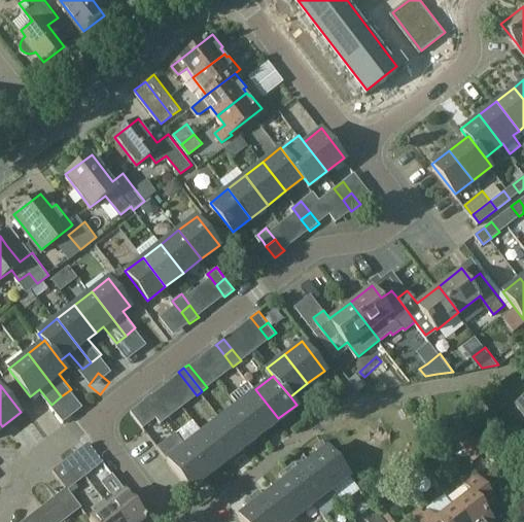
[(255,389),(238,403),(260,432),(278,418),(255,389)]
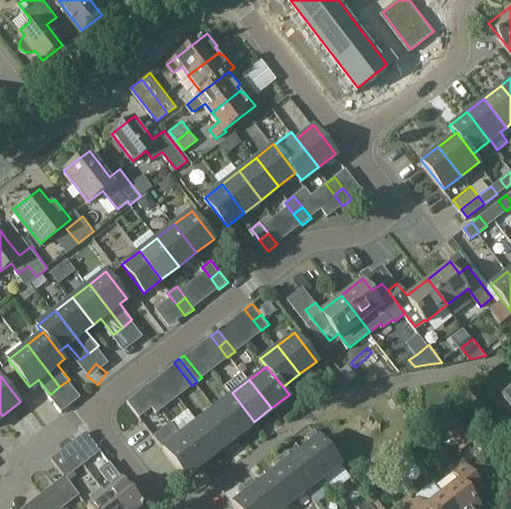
[(150,382),(145,386),(163,408),(167,405),(150,382)]
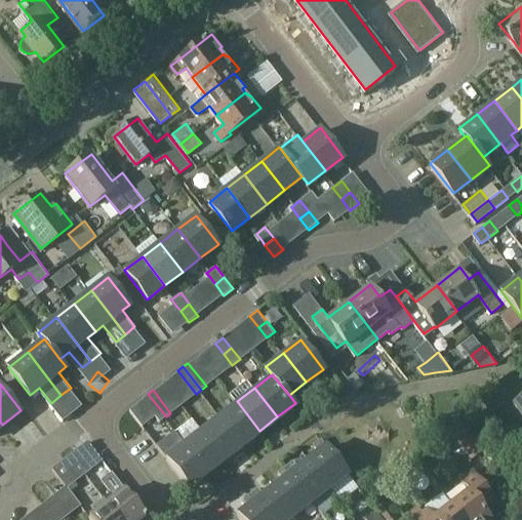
[(148,394),(143,397),(161,421),(166,416),(148,394)]
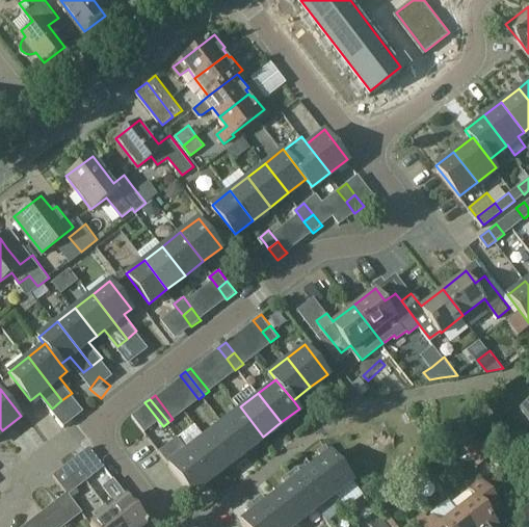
[(75,417),(61,400),(52,409),(64,425),(75,417)]
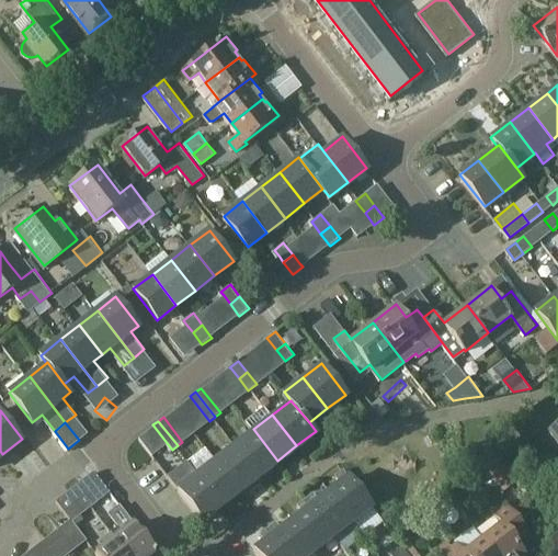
[(277,461),(253,429),(235,444),(259,475),(277,461)]
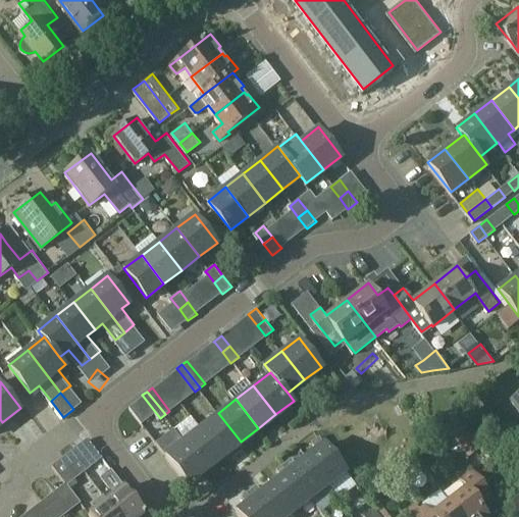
[(241,442),(218,413),(201,426),(223,455),(241,442)]
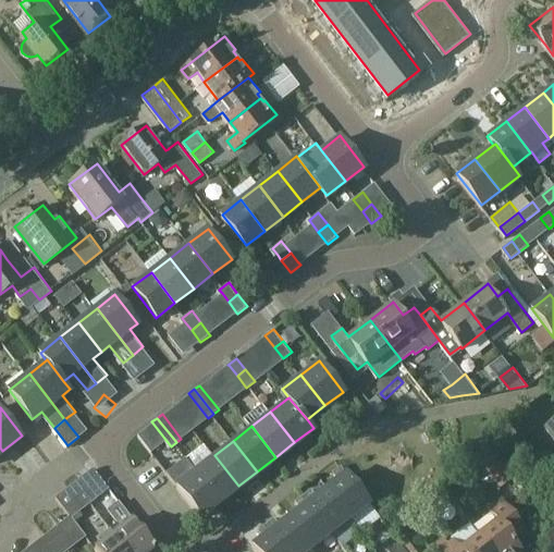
[(490,444),(480,452),(489,463),(499,455),(490,444)]
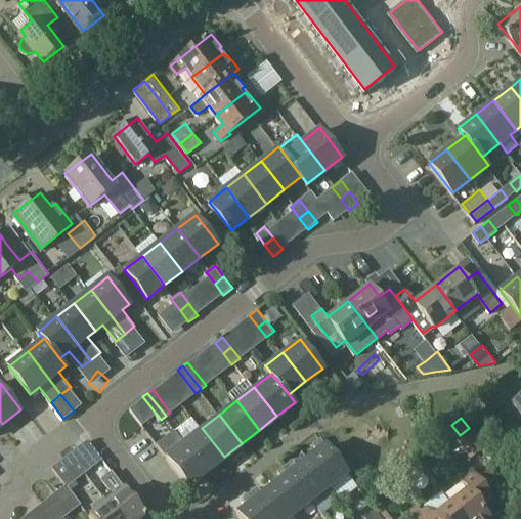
[(202,428),(184,441),(207,470),(224,457),(202,428)]
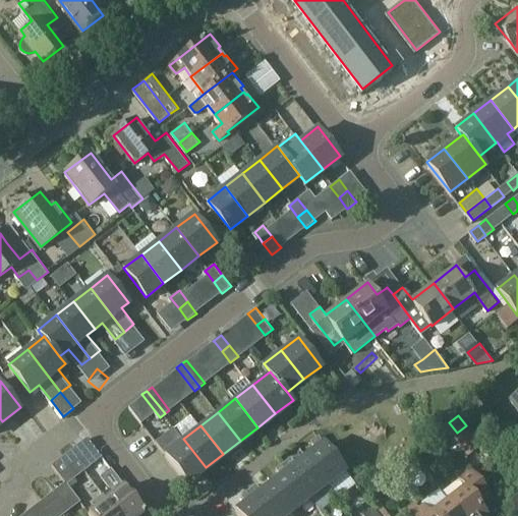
[(206,467),(183,439),(175,428),(159,442),(167,451),(166,452),(188,481),(206,467)]
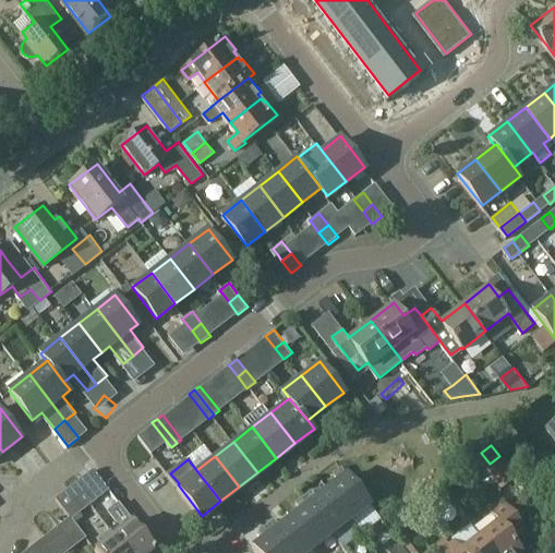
[(339,479),(329,487),(351,516),(371,502),(348,472),(341,464),(333,470),(339,479)]
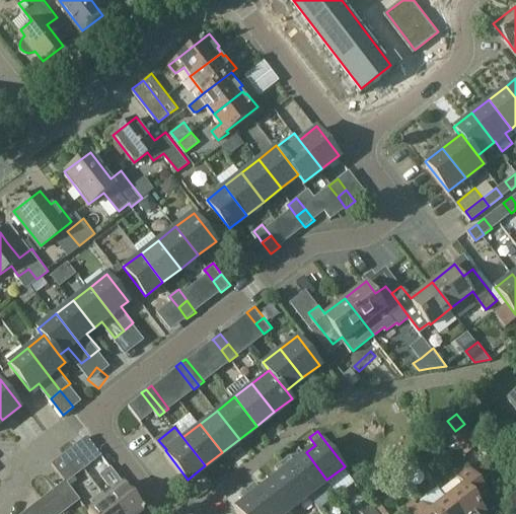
[(471,432),(461,440),(469,450),(480,442),(471,432)]
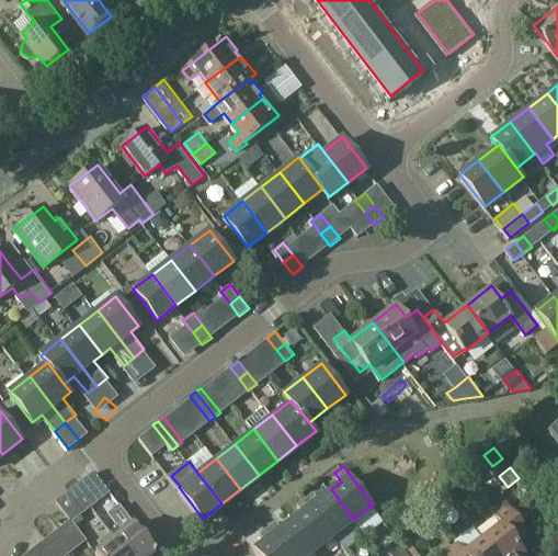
[(95,469),(69,489),(77,499),(90,489),(99,500),(101,498),(111,490),(95,469)]
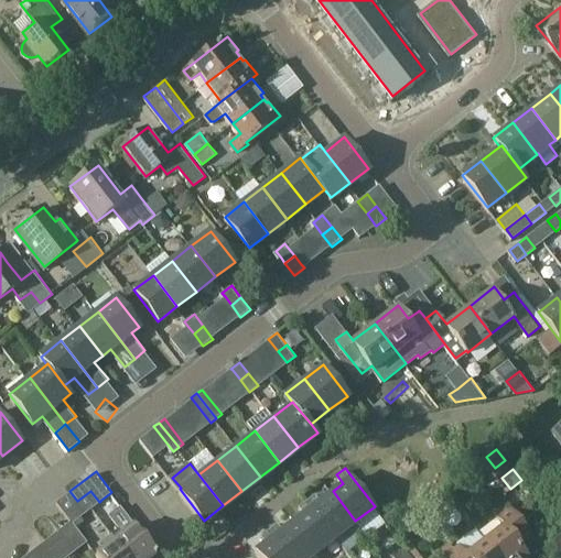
[(90,491),(77,501),(86,512),(99,502),(90,491)]
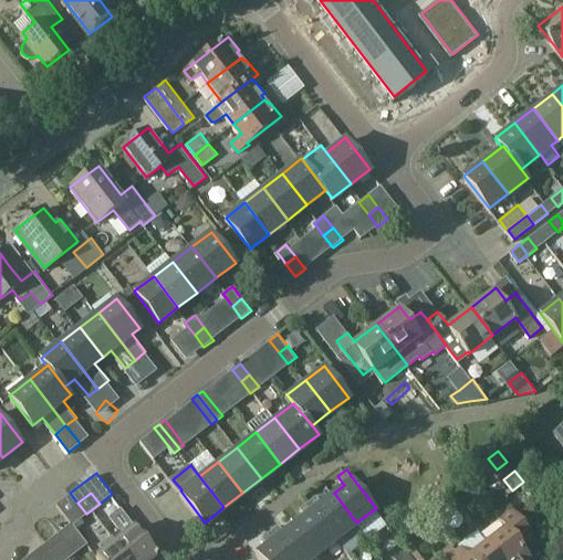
[(316,493),(309,499),(337,537),(356,522),(334,493),(323,502),(316,493)]
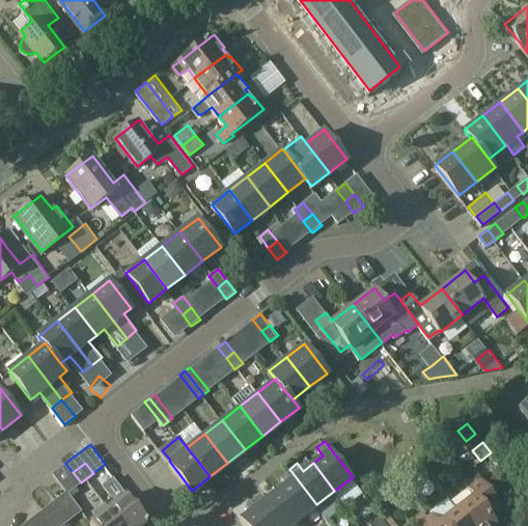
[(286,483),(277,491),(299,519),(316,504),(289,469),(280,475),(286,483)]
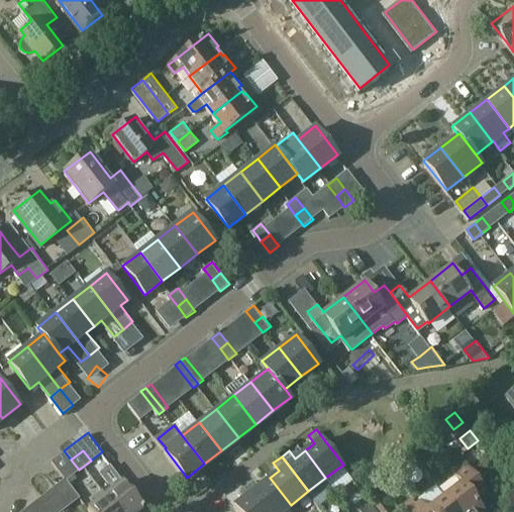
[(463,481),(446,494),(460,511),(485,511),(487,511),(488,510),(480,500),(475,494),(485,486),(486,485),(469,463),(467,464),(455,473),(463,481)]
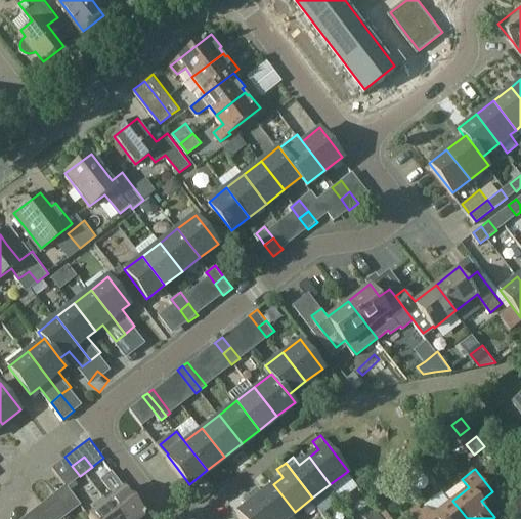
[(257,484),(250,489),(271,518),(285,518),(295,512),(273,484),(263,491),(257,484)]
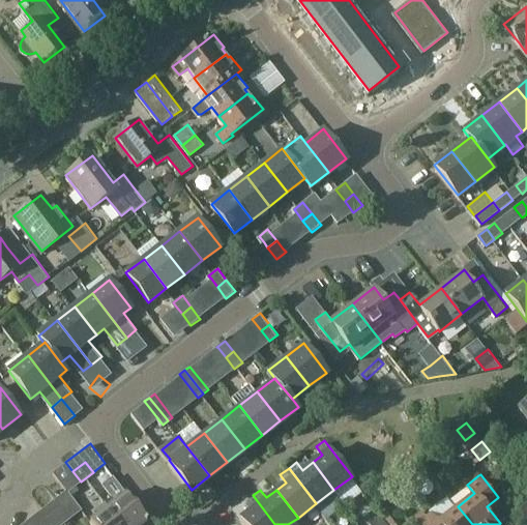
[(115,501),(112,496),(105,502),(123,524),(152,524),(127,492),(115,501)]
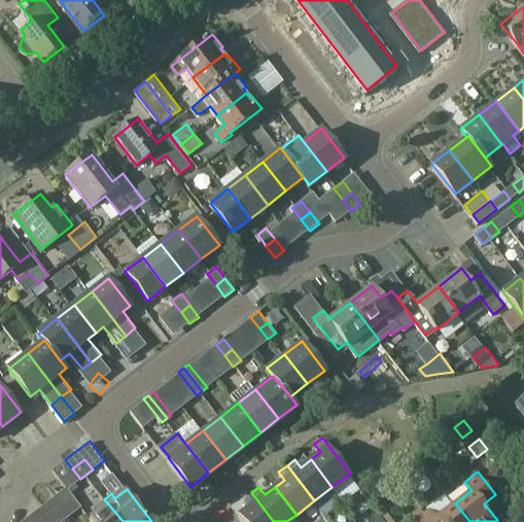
[(249,507),(240,514),(245,521),(273,521),(251,492),(244,498),(249,507)]
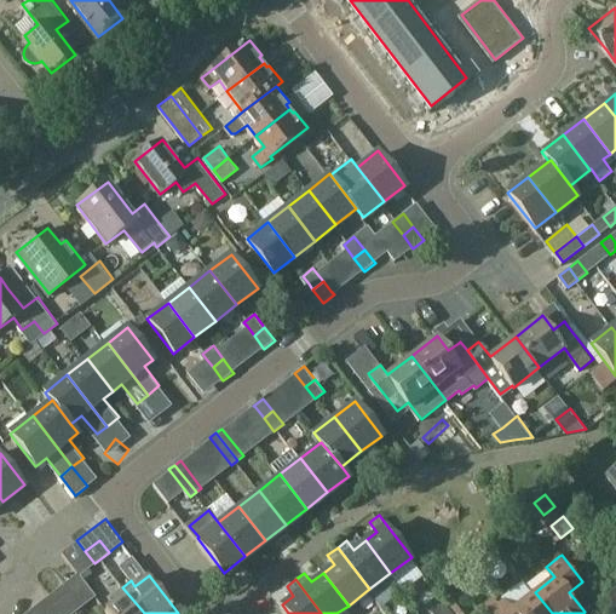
[(67,581),(52,592),(61,603),(75,592),(67,581)]
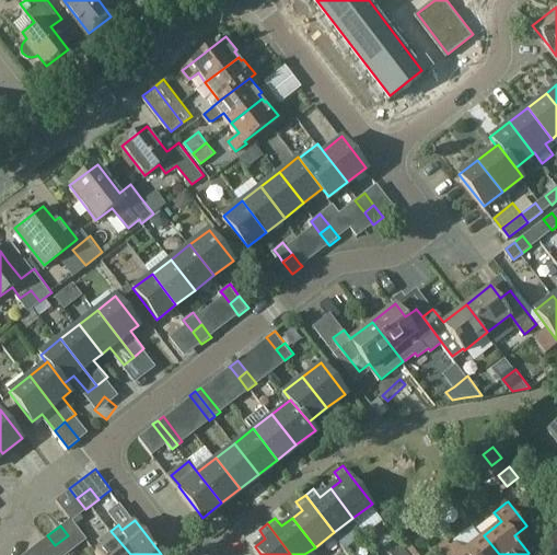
[(96,550),(100,554),(130,554),(111,531),(103,536),(106,541),(96,550)]
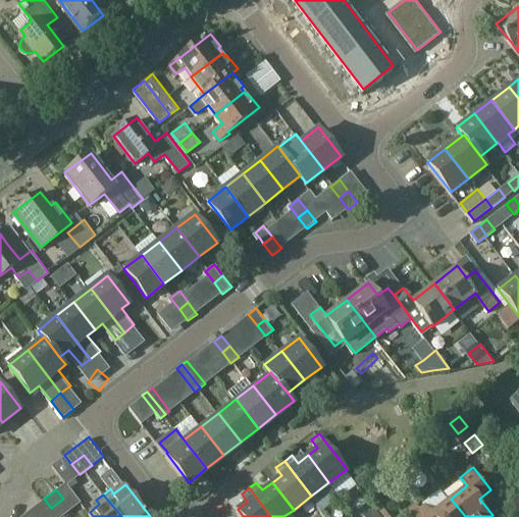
[(51,508),(44,499),(32,508),(39,516),(59,516),(64,514),(64,513),(70,508),(63,499),(51,508)]
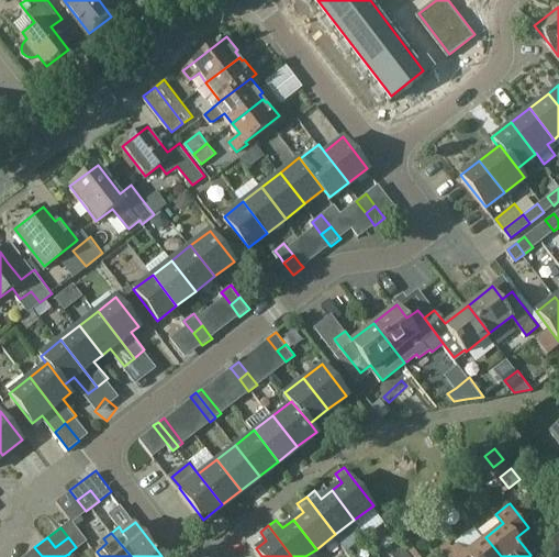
[(458,543),(454,546),(446,553),(449,556),(501,556),(485,537),(484,538),(467,553),(458,543)]
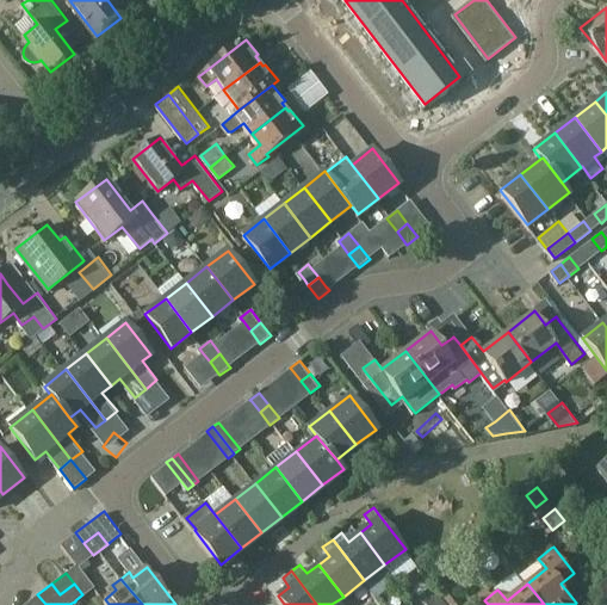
[(493,593),(488,587),(479,593),(484,600),(493,593)]
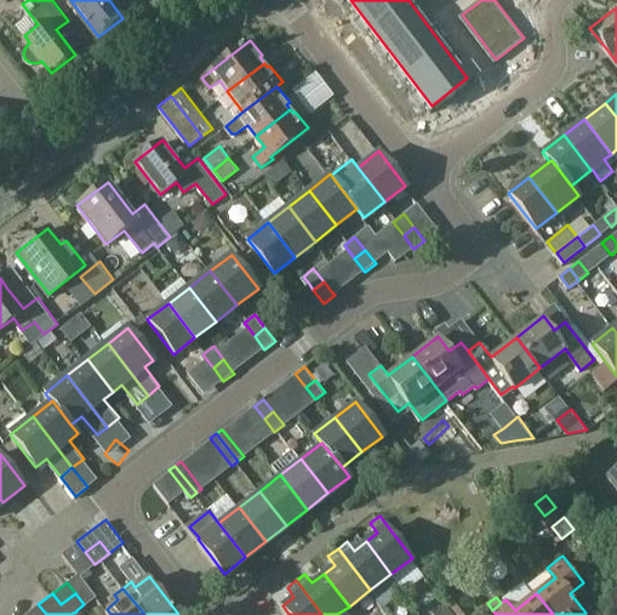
[(46,614),(38,604),(23,614),(46,614)]
